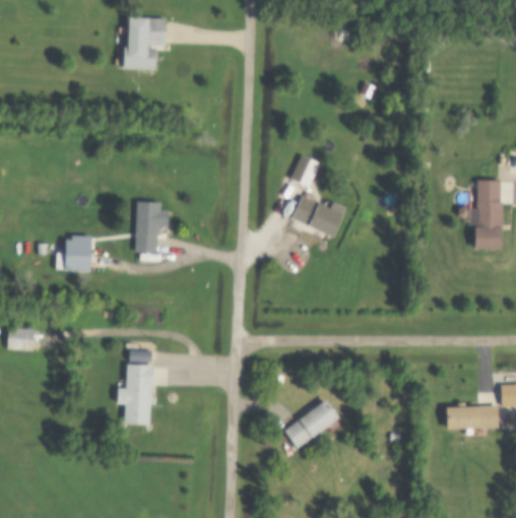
[(147,18),(166,19),(166,46),(148,46),(148,50),(155,50),(155,70),(124,69),(125,49),(128,49),(129,28),(147,28),(147,18)]
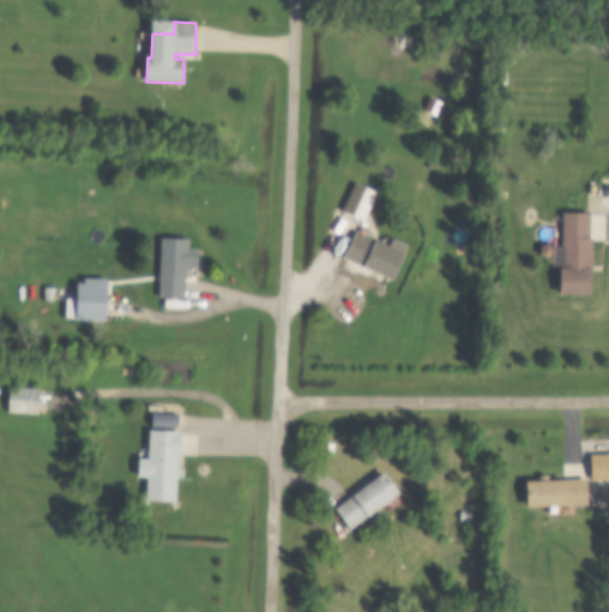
[(357,183),(378,192),(365,220),(344,210),(357,183)]
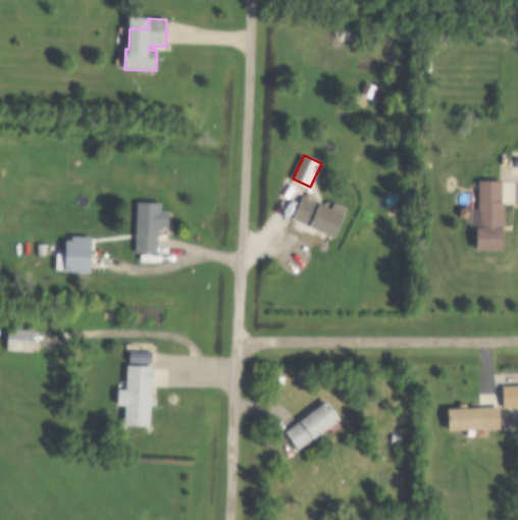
[(479,180),(504,180),(503,250),(478,250),(479,180)]
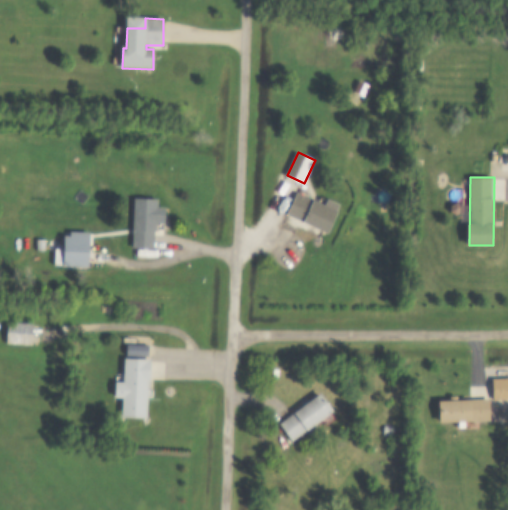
[(298,193),(326,205),(329,199),(341,205),(328,233),(288,215),(298,193)]
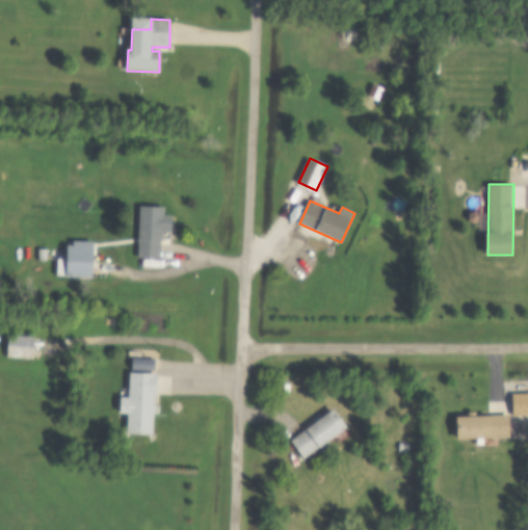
[(140,207),(165,207),(164,216),(173,216),(173,233),(164,233),(164,240),(161,240),(161,258),(139,258),(140,207)]
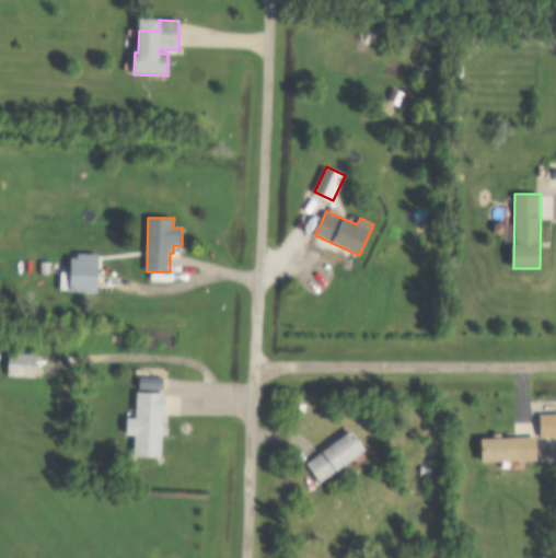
[(79,253),(99,254),(97,292),(71,291),(72,258),(79,258),(79,253)]
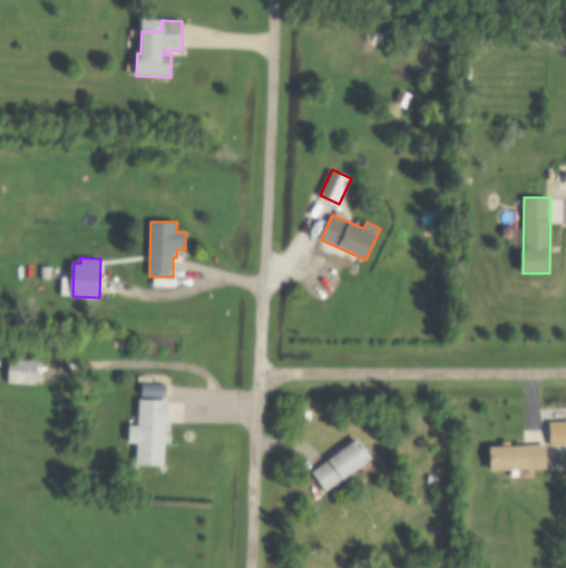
[(10,360),(38,361),(37,385),(33,385),(32,388),(22,388),(22,384),(9,384),(10,360)]
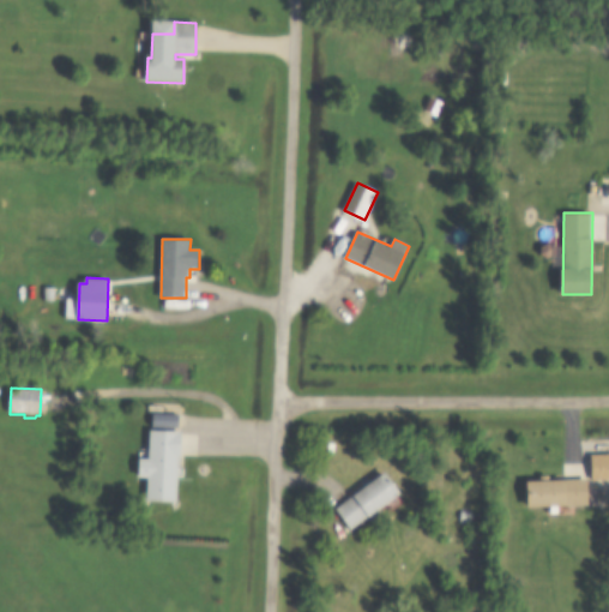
[(150,430),(181,430),(180,456),(178,456),(176,501),(149,499),(150,430)]
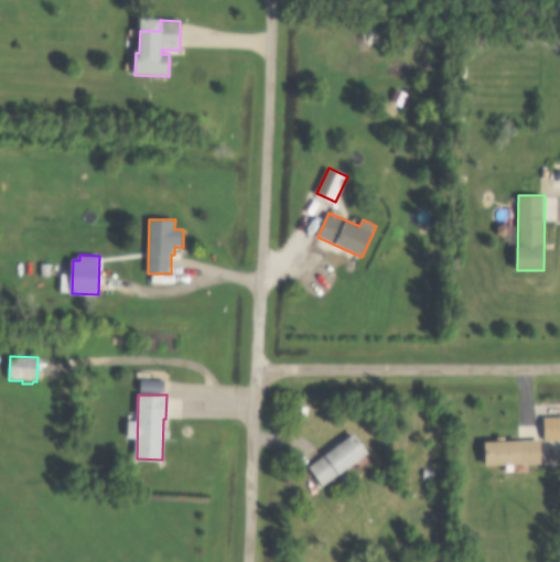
[(544,418),(559,417),(559,440),(545,440),(544,418)]
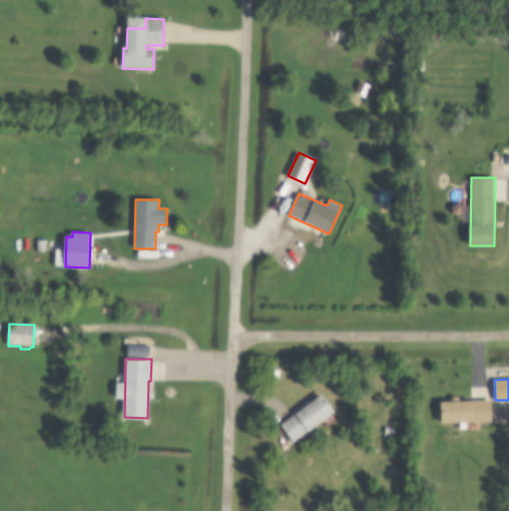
[(281,426),(322,395),(335,412),(295,443),(281,426)]
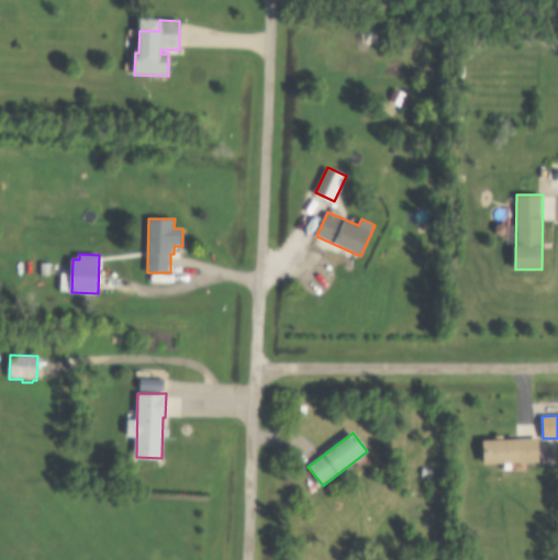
[(483,440),(537,438),(538,461),(483,463),(483,440)]
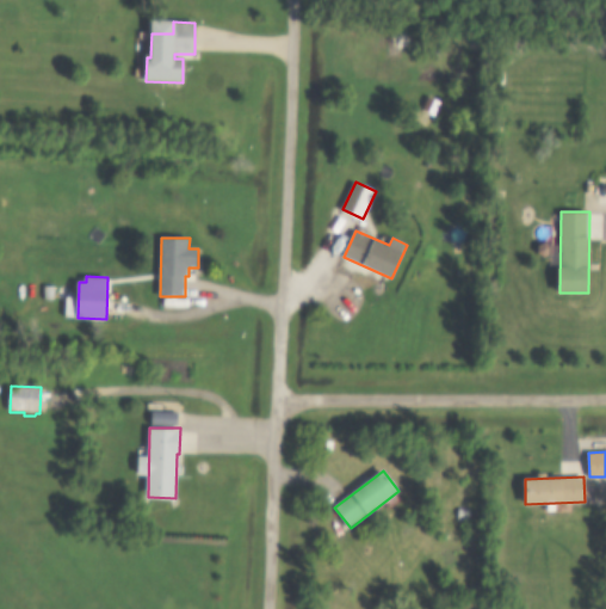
[(458,510),(470,511),(470,521),(458,521),(458,510)]
